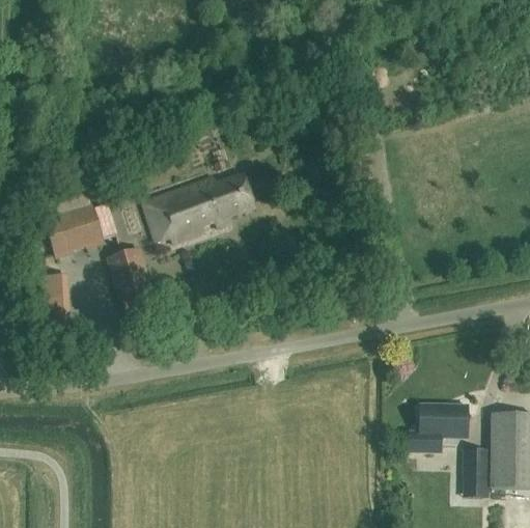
[(230,216),(255,207),(244,174),(216,184),(214,177),(144,202),(157,242),(171,238),(172,243),(205,232),(203,225),(215,221),(218,228),(232,223),(230,216)]
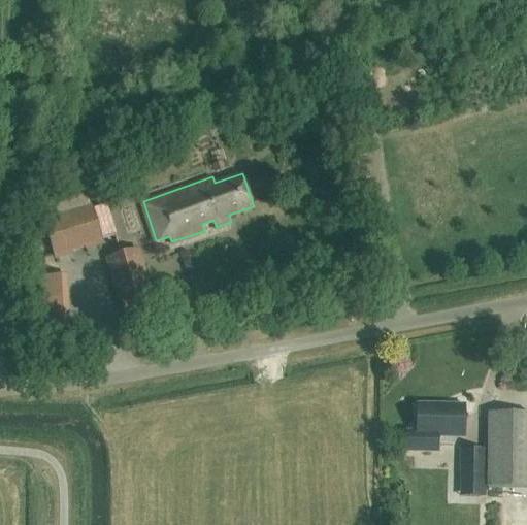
[(92,201),(42,218),(56,258),(73,252),(72,249),(86,244),(87,248),(104,241),(92,201)]
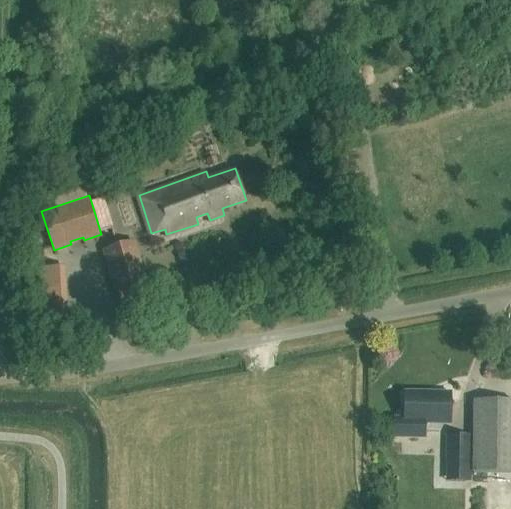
[(118,290),(147,281),(146,280),(144,281),(131,239),(105,247),(118,290)]
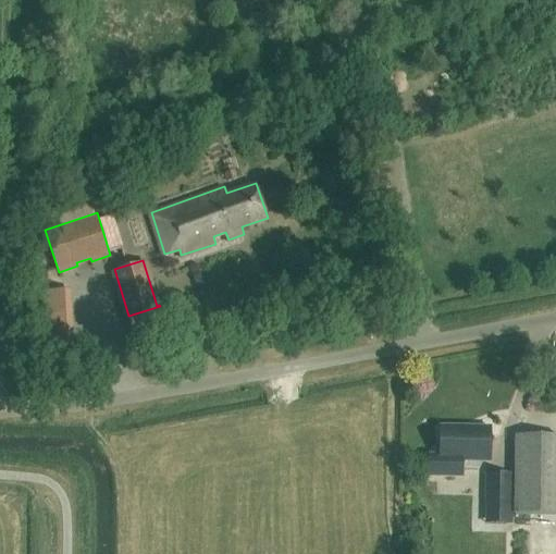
[(491,459),(491,426),(441,423),(440,453),(430,453),(430,474),(462,475),(462,458),(491,459)]
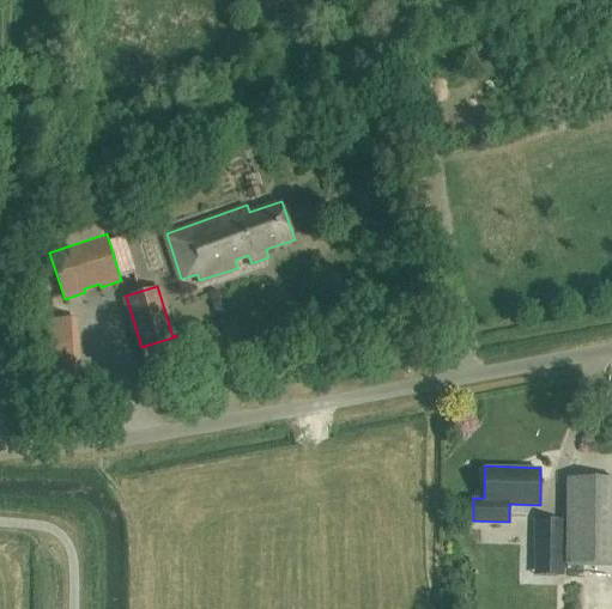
[(611,474),(569,474),(568,561),(611,561),(611,474)]
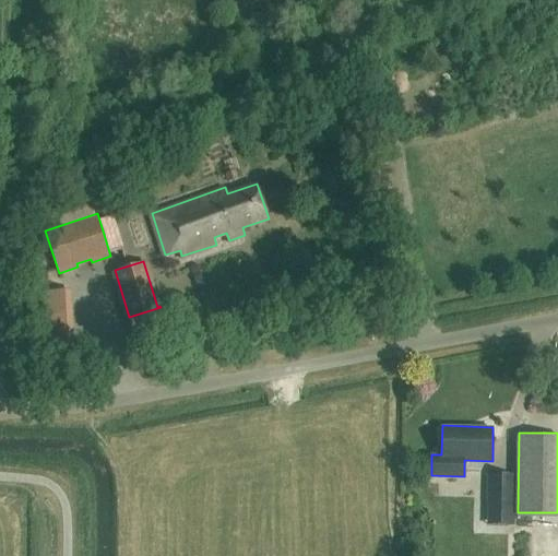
[(488,473),(489,503),(515,503),(515,472),(488,473)]
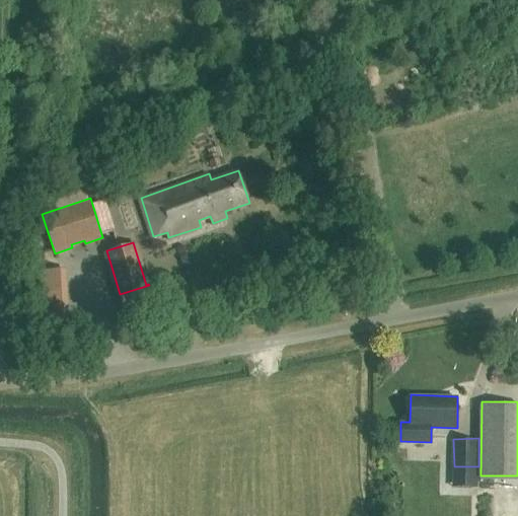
[(478,485),(478,466),(454,466),(454,485),(478,485)]
